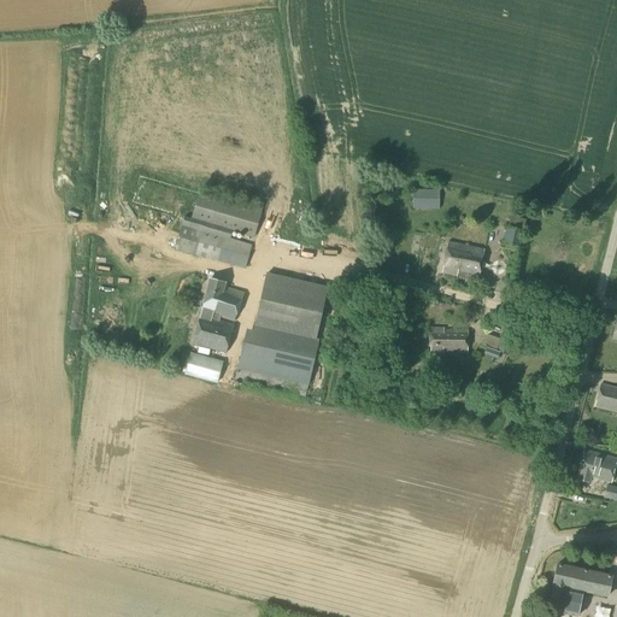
[(439,210),(439,191),(413,189),(412,211),(419,211),(419,210),(439,210)]
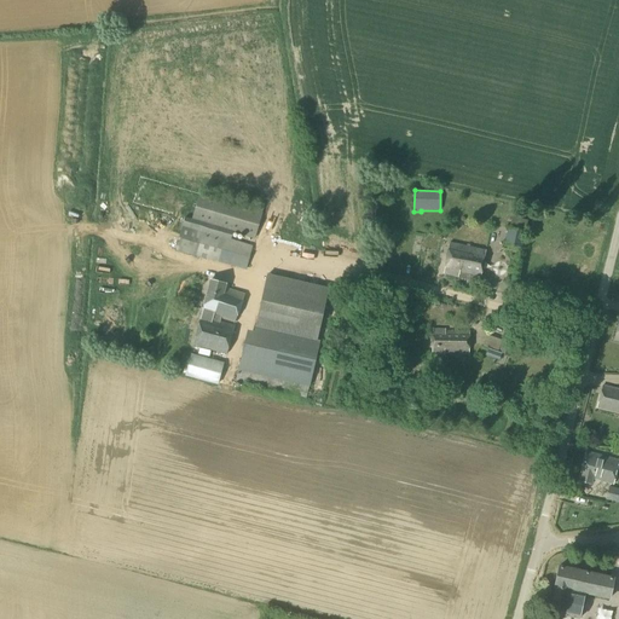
[(255,238),(262,212),(198,195),(192,219),(185,218),(175,250),(244,270),(250,246),(231,241),(232,232),(255,238)]
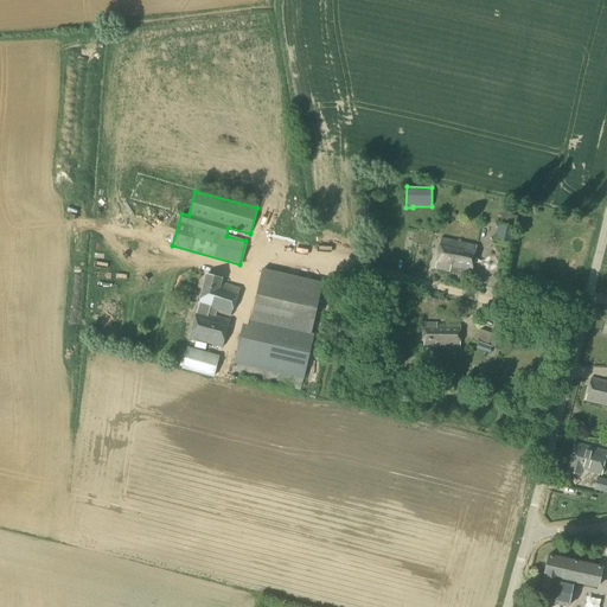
[(512,243),(516,227),(497,223),(494,240),(512,243)]
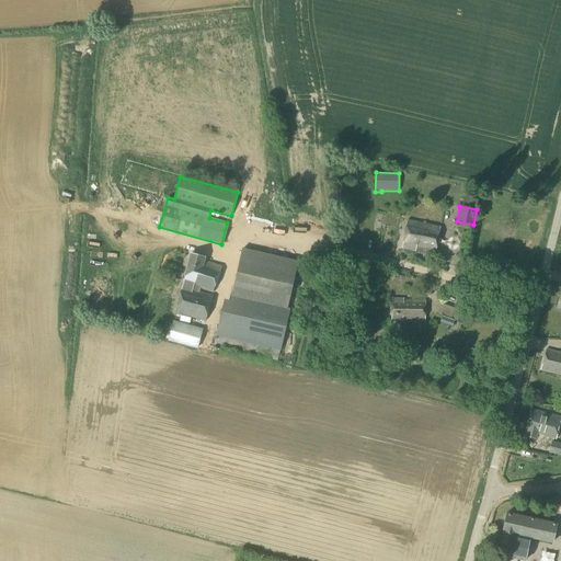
[(434,253),(439,227),(407,219),(402,248),(414,252),(414,249),(434,253)]
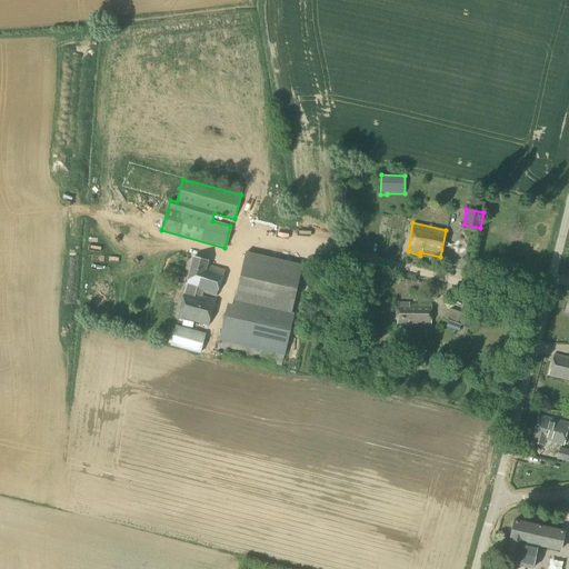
[(285,356),(293,315),(290,313),(301,266),(246,252),(235,300),(248,303),(245,318),(225,313),(216,351),(281,366),(282,360),(273,358),(275,353),(285,356)]
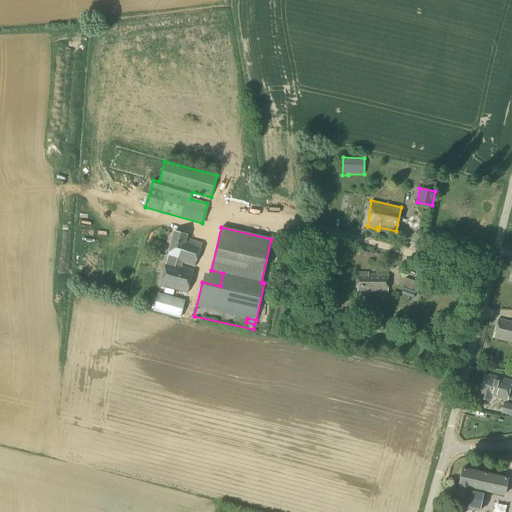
[(193,267),(201,243),(185,239),(186,235),(173,231),(165,260),(166,260),(159,286),(165,287),(163,293),(173,295),(174,290),(187,293),(193,270),(182,266),(182,264),(193,267)]
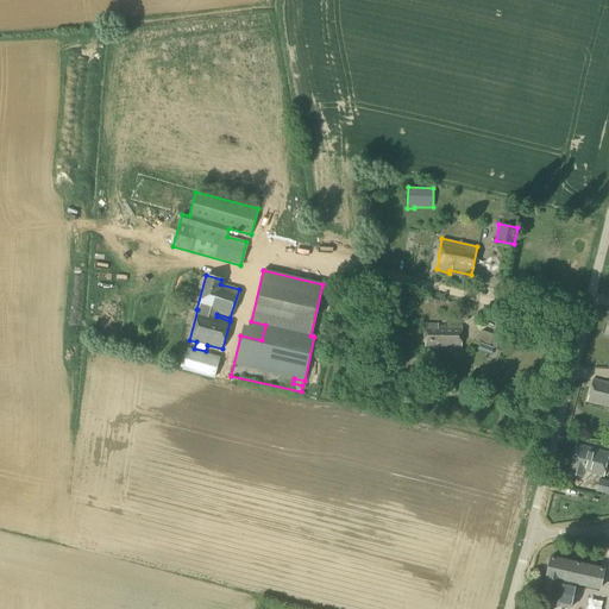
[(460,350),(462,327),(438,327),(437,324),(425,324),(425,350),(460,350)]
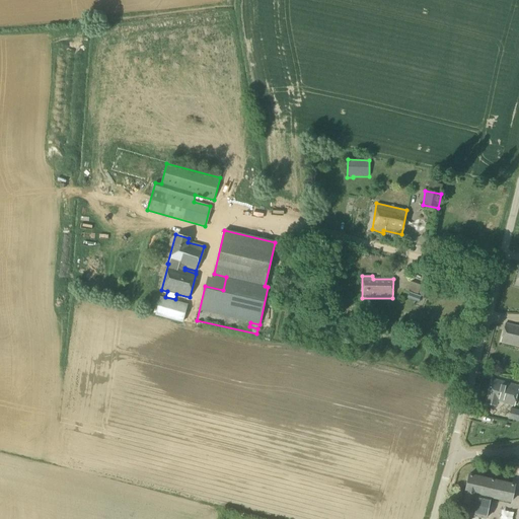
[(434,279),(425,276),(417,295),(428,299),(432,287),(434,279)]
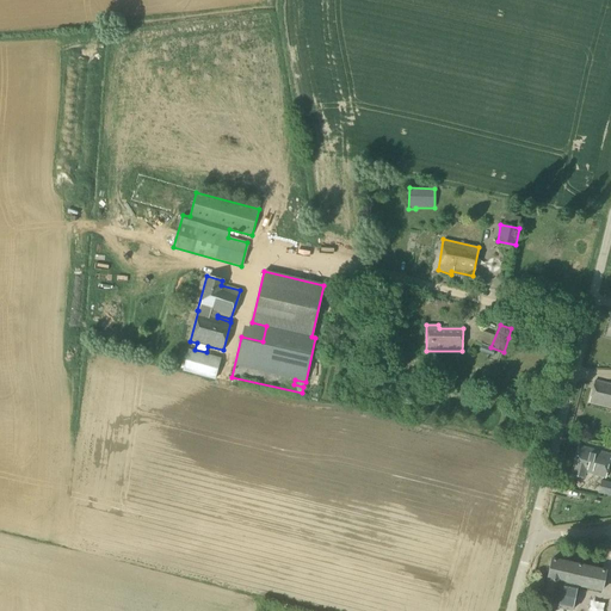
[(215,380),(220,359),(187,351),(183,371),(215,380)]
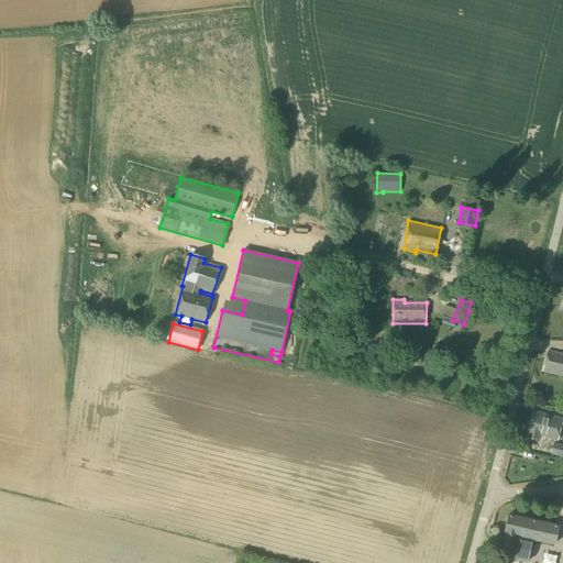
[(562,376),(562,354),(547,351),(542,371),(562,376)]
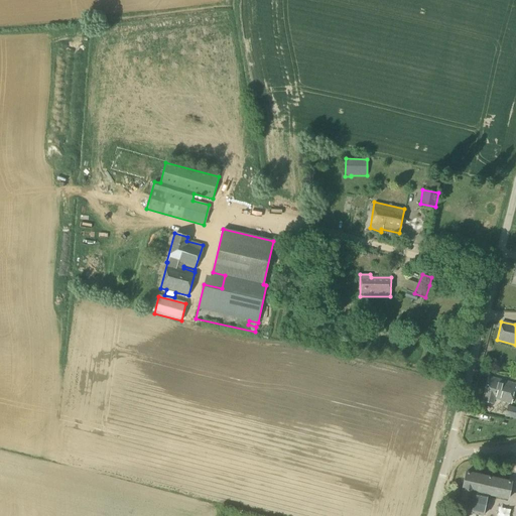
[(511,404),(515,384),(488,377),(482,400),(493,403),(494,400),(511,404)]
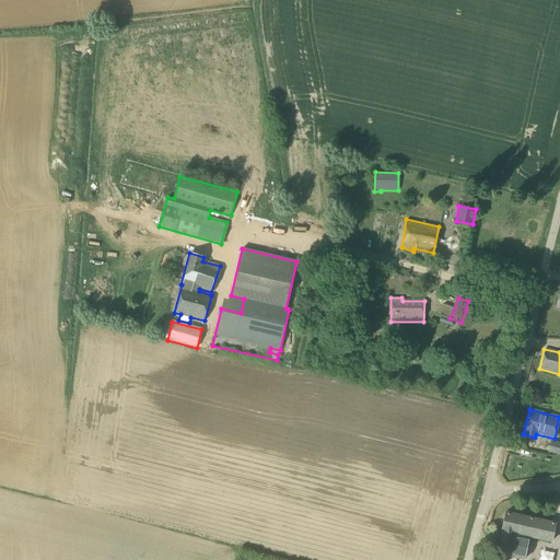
[(559,454),(559,443),(550,441),(548,452),(559,454)]
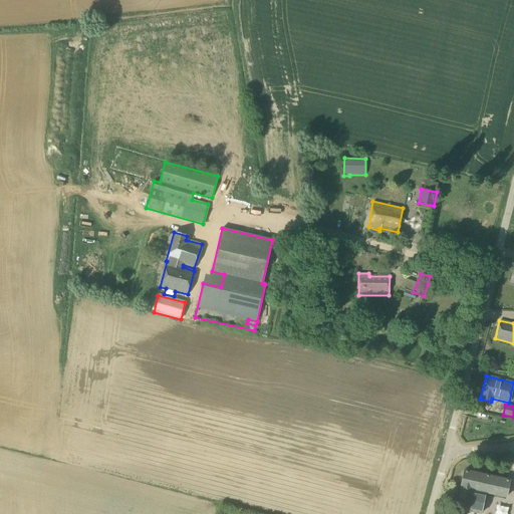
[(505,497),(510,480),(463,470),(460,487),(461,487),(456,509),(481,513),(485,493),(505,497)]
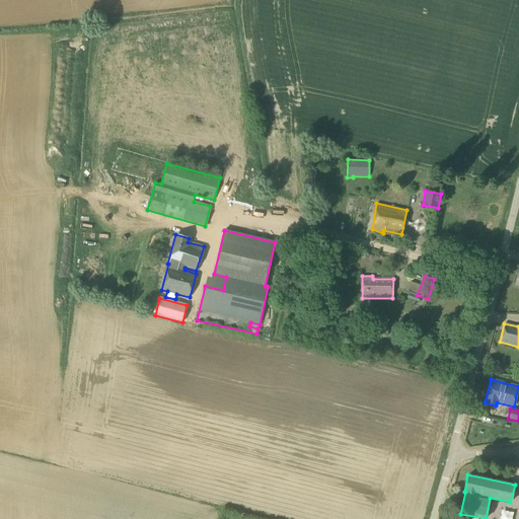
[(502,509),(501,518),(515,518),(516,510),(502,509)]
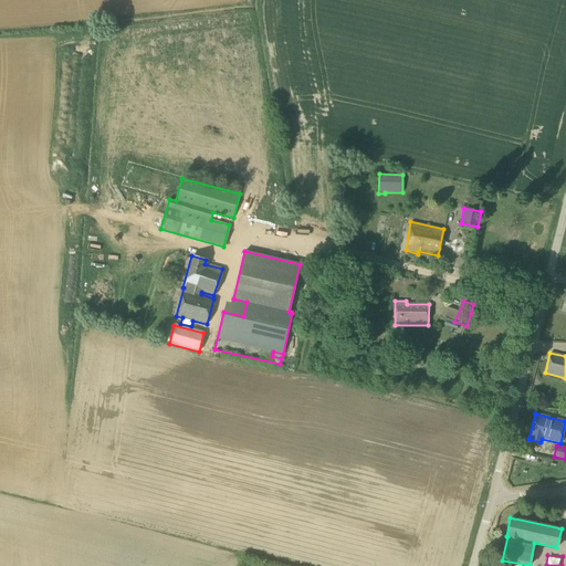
All buildings are outlined.
